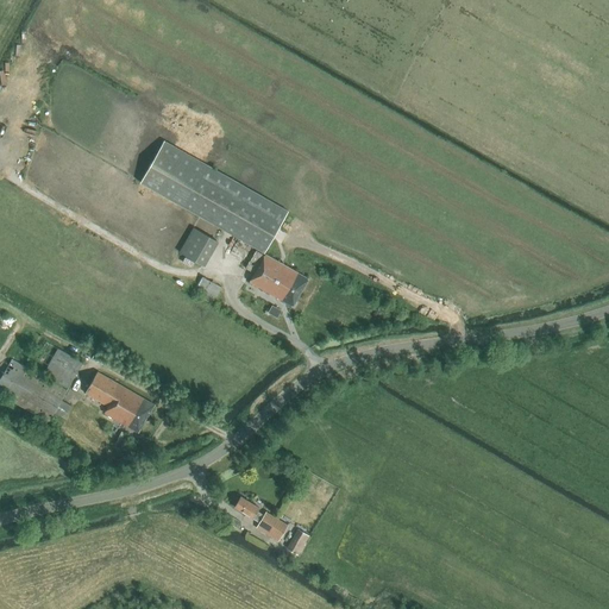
[(139,182),(181,206),(264,252),(287,211),(203,164),(163,140),(139,182)]
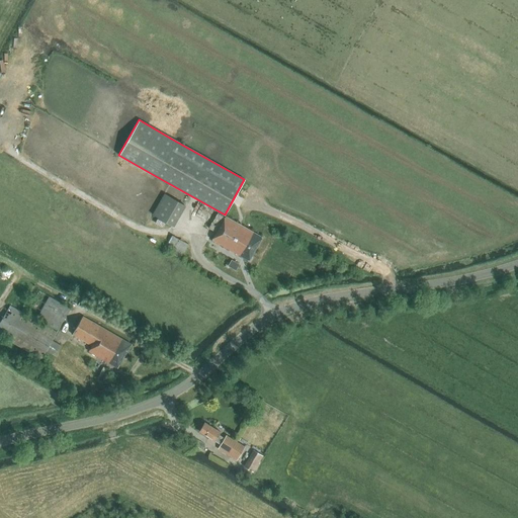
[(164,193),(152,214),(171,226),(183,203),(164,193)]
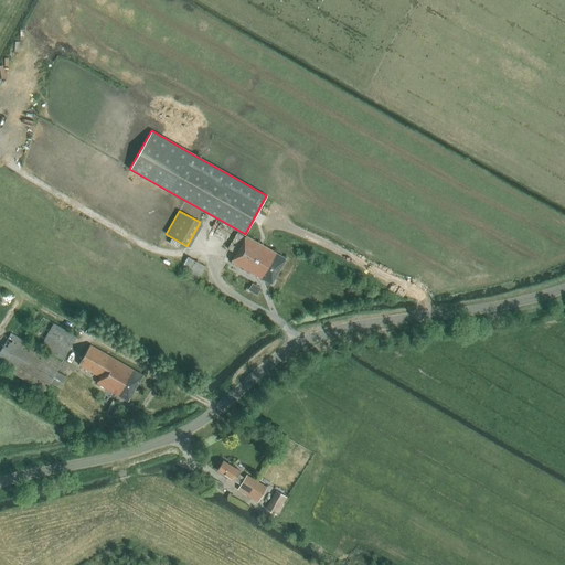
[(285,257),(245,235),(238,231),(228,248),(235,253),(232,260),(270,283),(285,257)]
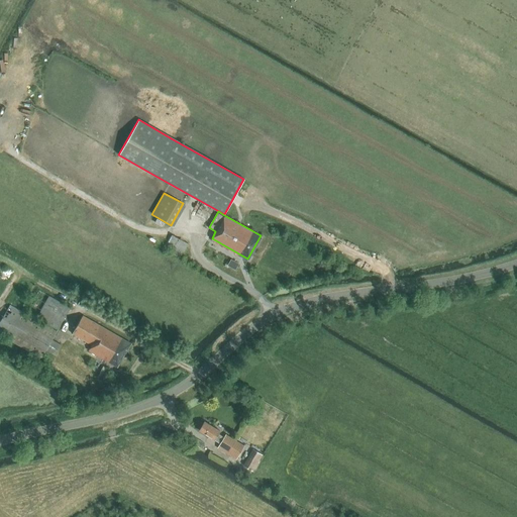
[(188,243),(174,235),(166,249),(179,257),(188,243)]
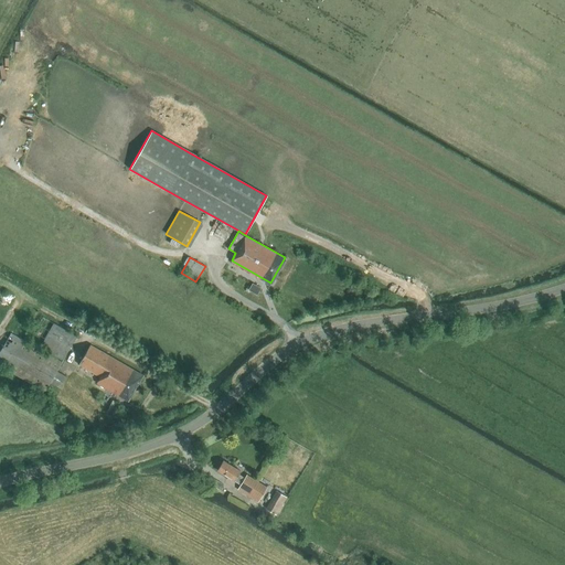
[(257,292),(260,287),(253,283),(249,287),(257,292)]
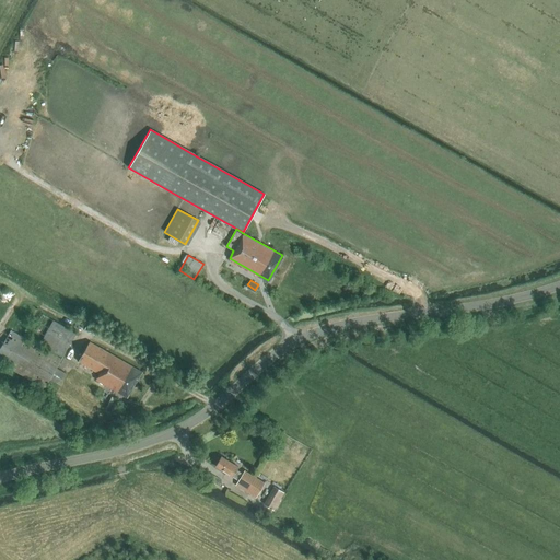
[(63,356),(78,334),(44,314),(30,336),(63,356)]
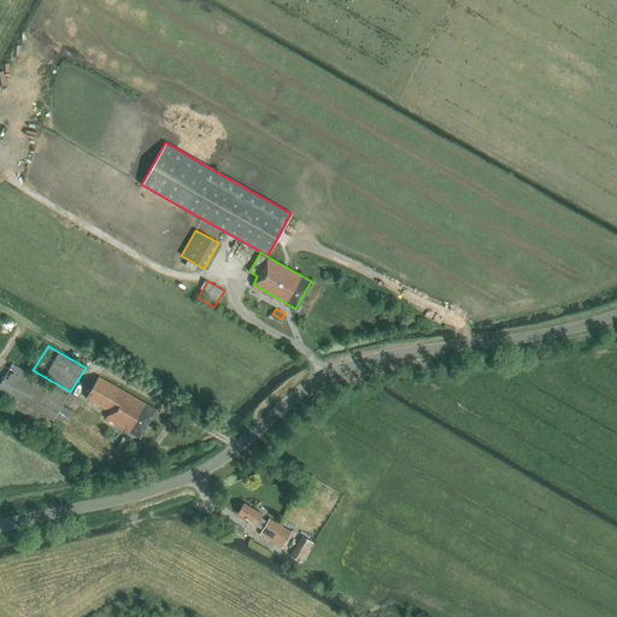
[(0,386),(0,398),(46,424),(51,428),(57,417),(66,423),(74,411),(63,405),(69,395),(13,364),(0,386)]
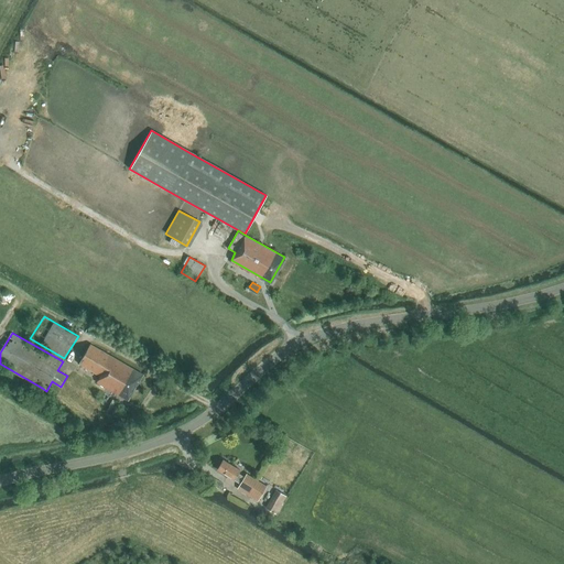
[(97,382),(108,388),(129,400),(143,375),(91,344),(79,364),(100,376),(97,382)]
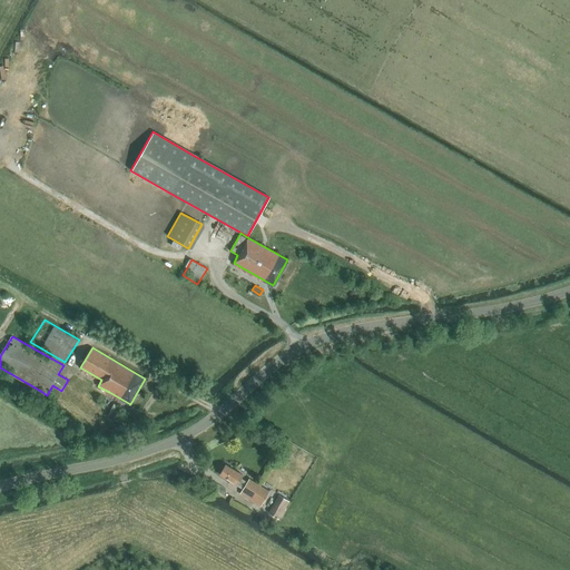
[(121,408),(114,403),(108,413),(116,418),(121,408)]
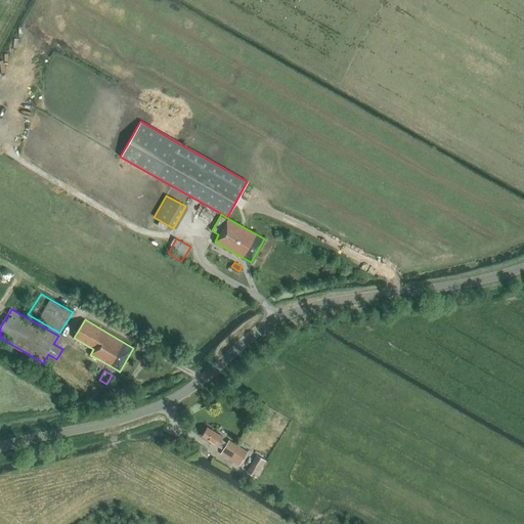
[(207,428),(201,437),(222,449),(219,454),(238,466),(247,451),(228,440),(226,443),(220,440),(222,437),(207,428)]
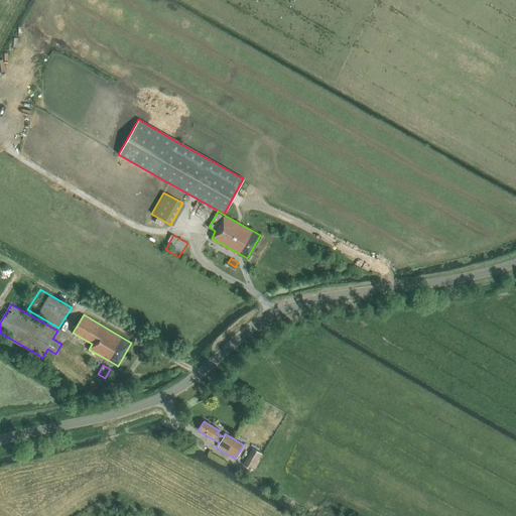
[(199,446),(202,442),(194,437),(190,441),(199,446)]
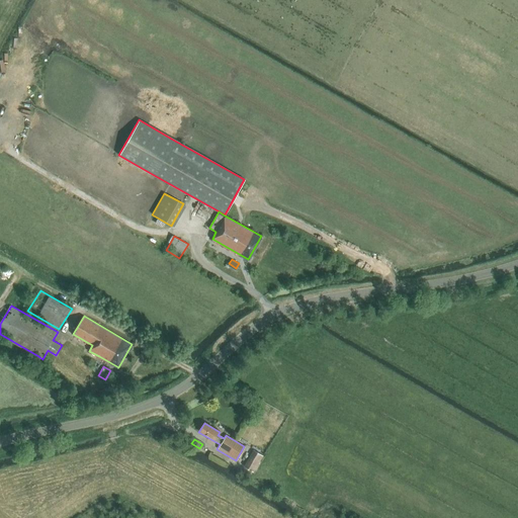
[(244,467),(252,472),(262,457),(253,452),(244,467)]
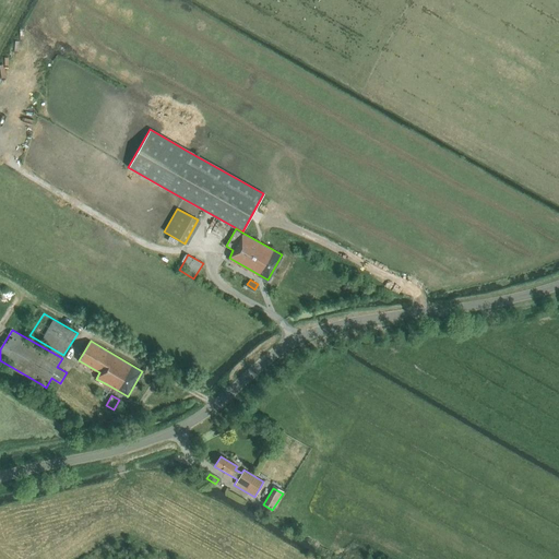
All buildings are outlined.
